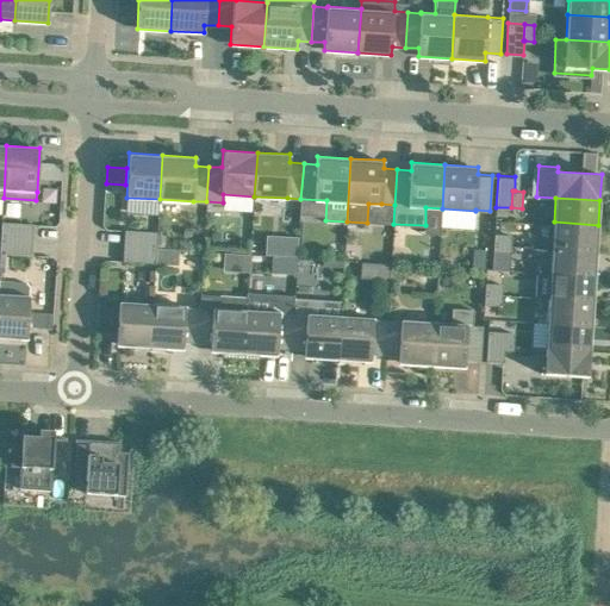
[(0,236),(33,238),(35,223),(1,220),(0,236)]
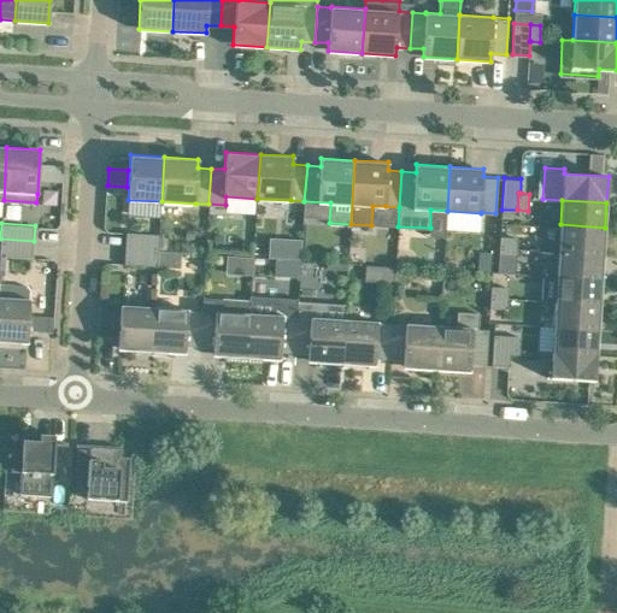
[(604,253),(605,228),(560,224),(559,249),(604,253)]
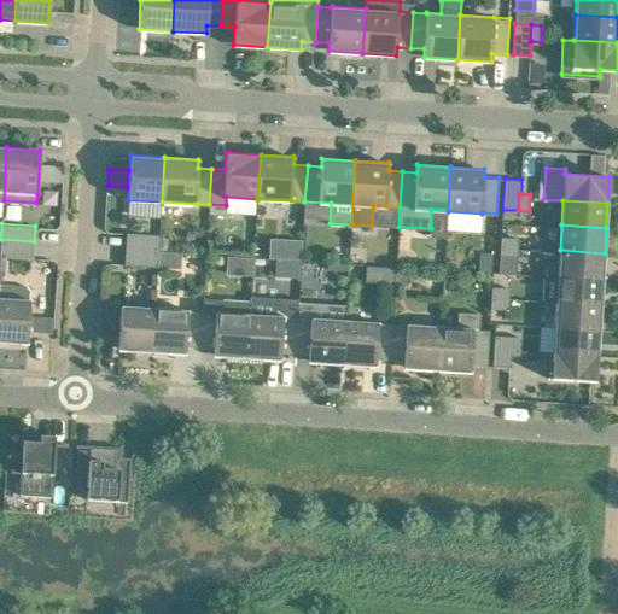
[(158,250),(159,233),(127,232),(126,247),(158,250)]
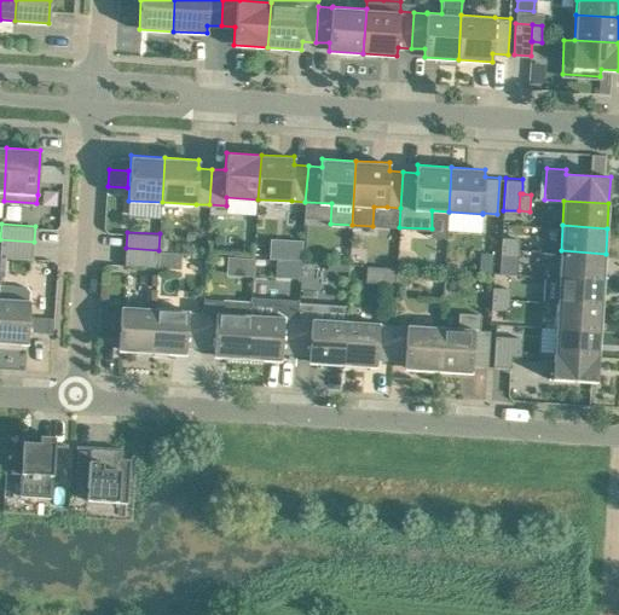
[(171,237),(160,236),(160,248),(169,249),(171,237)]
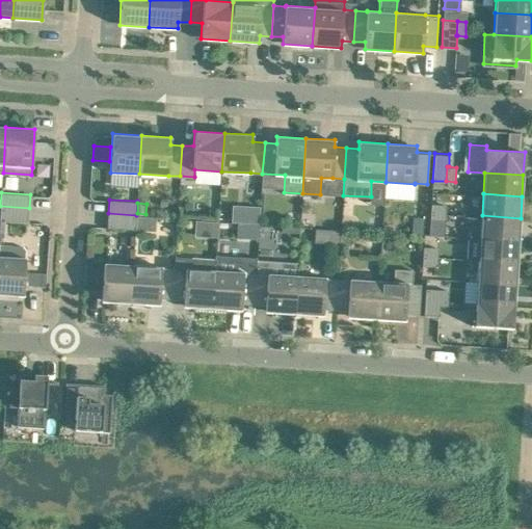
[(446,213),(446,204),(431,203),(430,212),(446,213)]
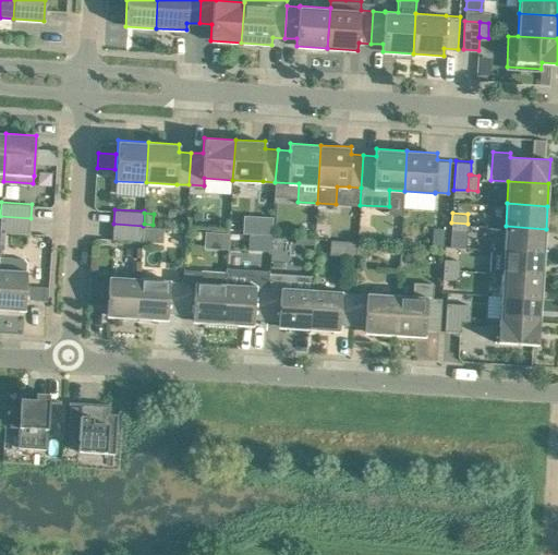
[(271,231),(273,215),(245,214),(245,230),(271,231)]
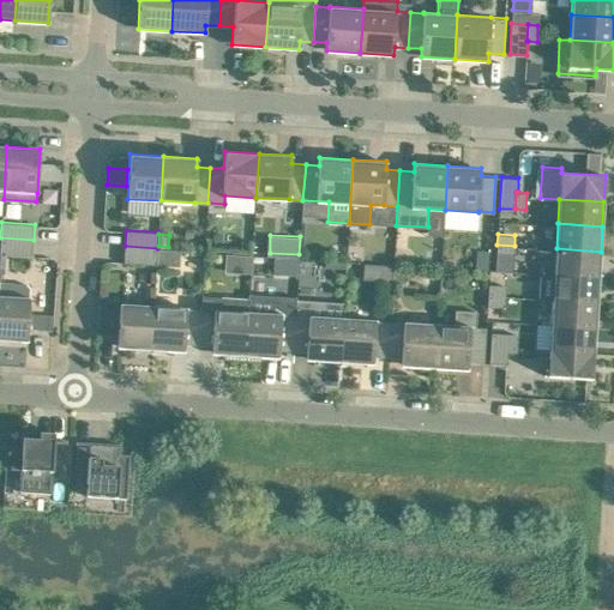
[(0,253),(32,255),(34,240),(0,237),(0,245),(0,253)]
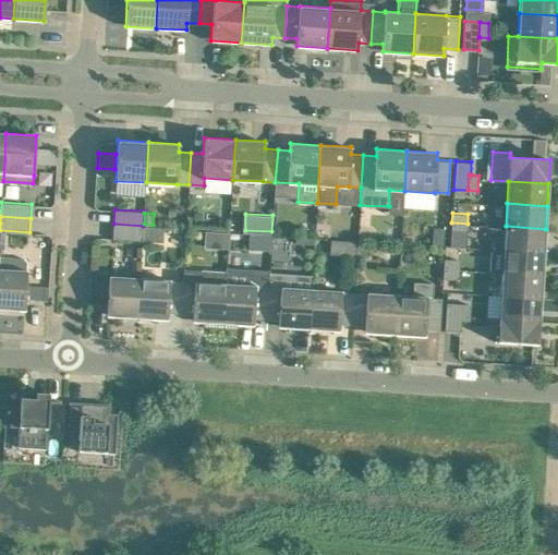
[(451,222),(450,245),(465,246),(468,224),(451,222)]
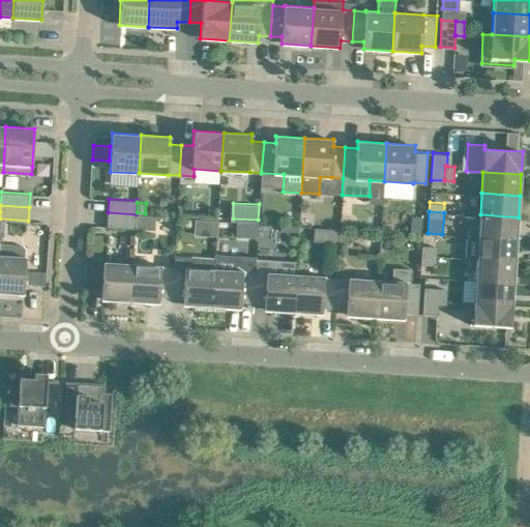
[(135,228),(136,214),(108,212),(107,226),(135,228)]
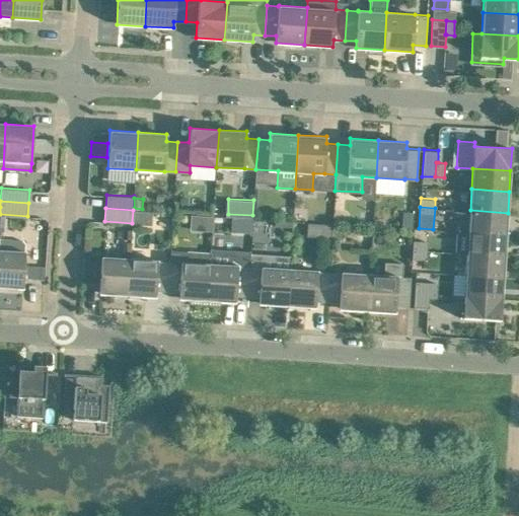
[(508,213),(470,210),(468,231),(469,231),(506,234),(508,213)]
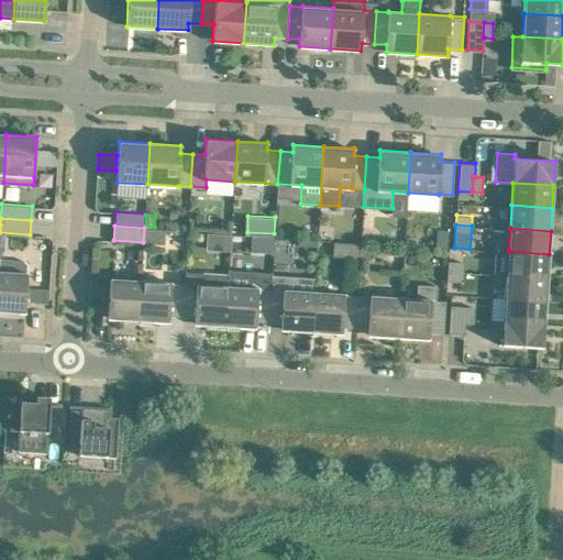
[(509,251),(508,251),(495,250),(494,273),(507,274),(547,276),(548,276),(549,254),(509,251)]
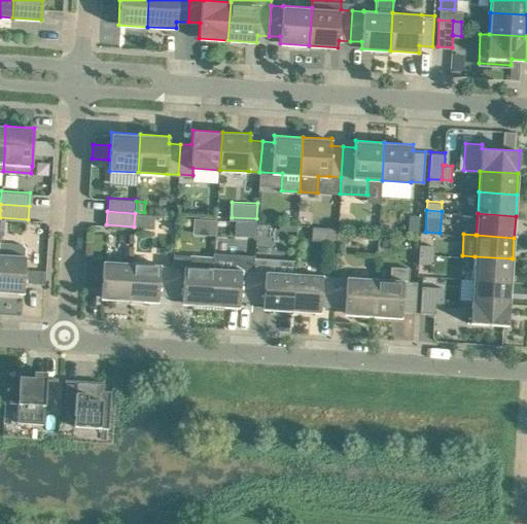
[(23,242),(0,241),(0,290),(24,292),(25,282),(45,283),(46,270),(26,268),(26,254),(26,246),(23,242)]
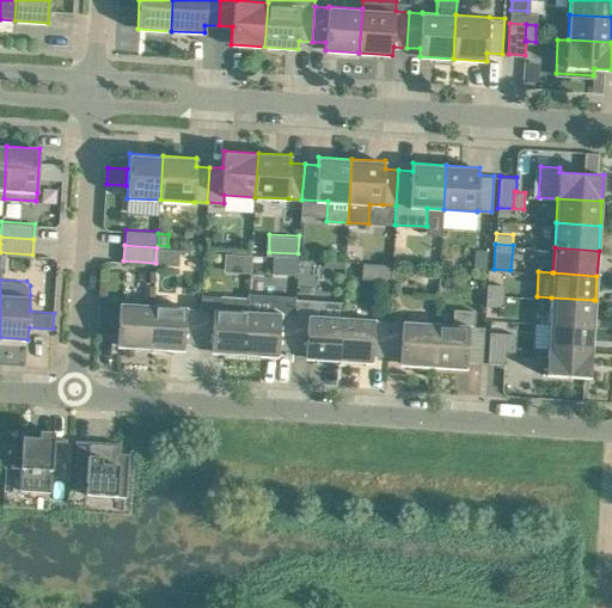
[(487,293),(503,294),(505,283),(487,282),(487,293)]
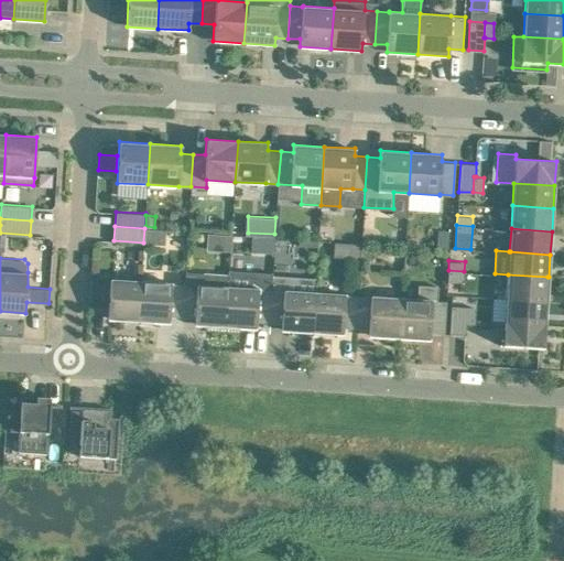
[(226,326),(229,269),(227,269),(227,273),(185,271),(185,283),(183,316),(195,316),(194,324),(226,326)]
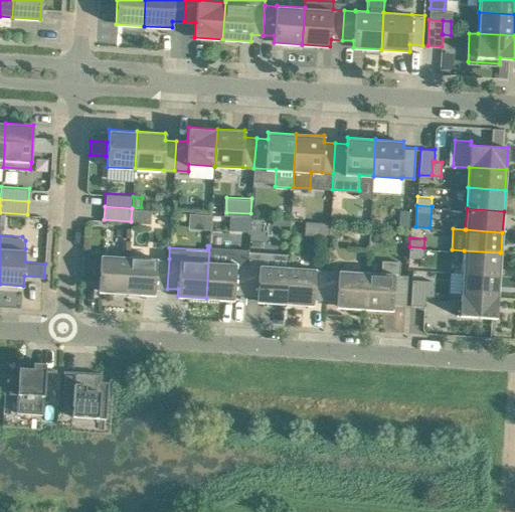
[(245,294),(247,264),(248,250),(248,248),(209,245),(206,298),(234,300),(234,293),(245,294)]
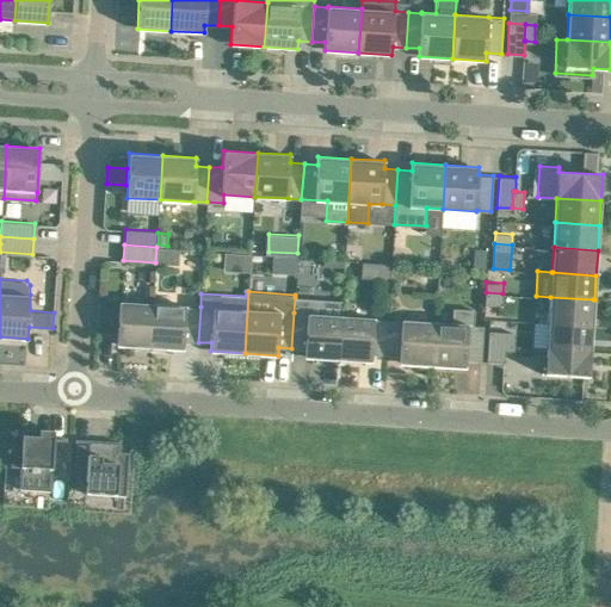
[(503,304),(503,293),(486,292),(485,303),(503,304)]
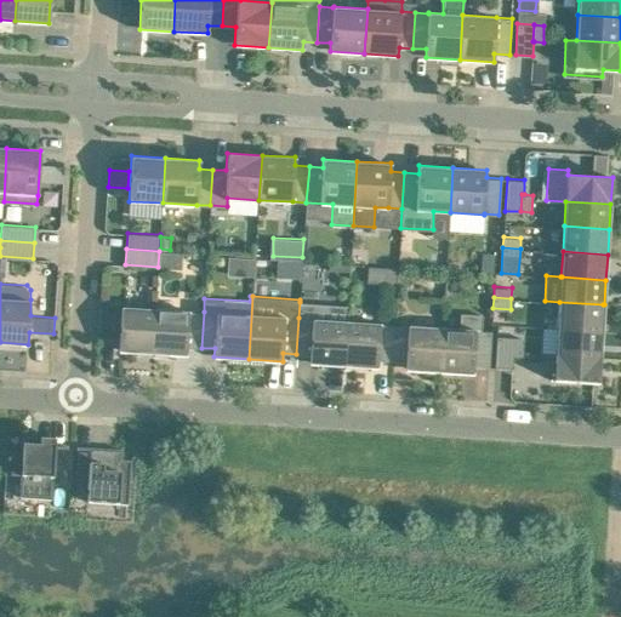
[(300,302),(298,318),(296,354),(311,355),(309,363),(343,365),(347,321),(347,320),(348,306),(300,302)]
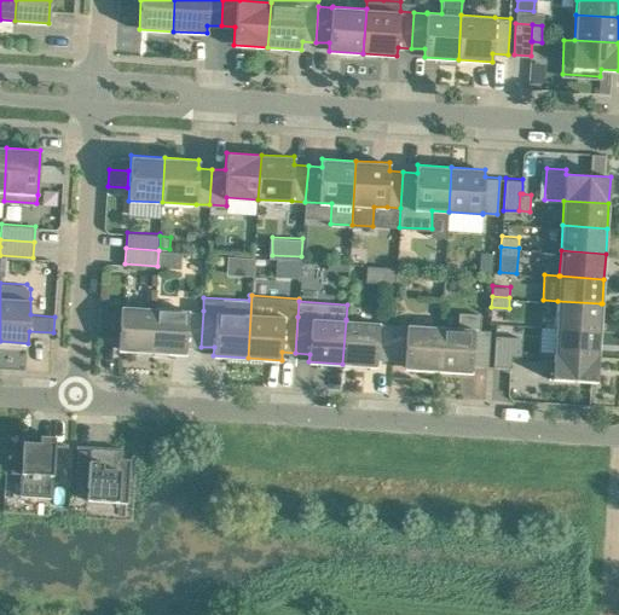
[(602,303),(601,303),(557,301),(555,325),(601,329),(602,303)]
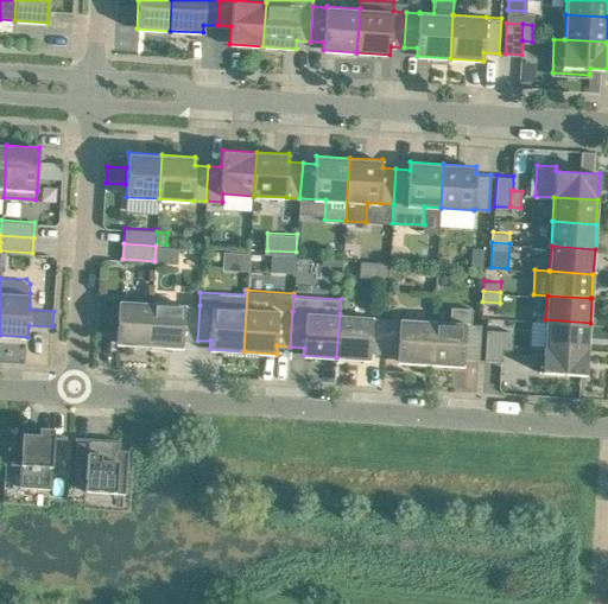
[(150,345),(152,302),(119,299),(116,343),(150,345)]
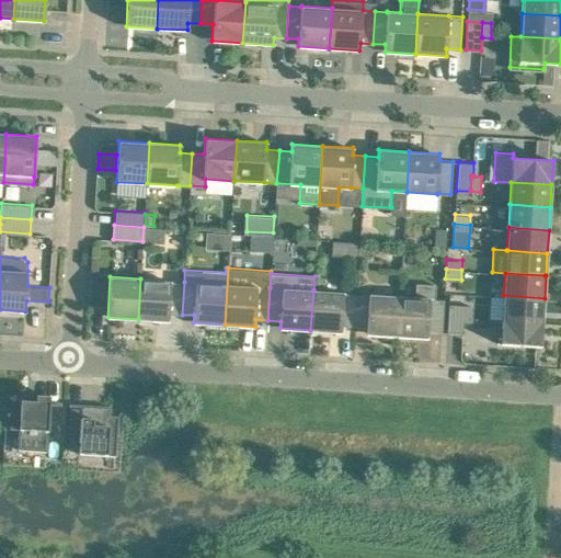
[(184,282),(171,281),(140,279),(138,319),(169,321),(169,314),(182,315),(184,282)]
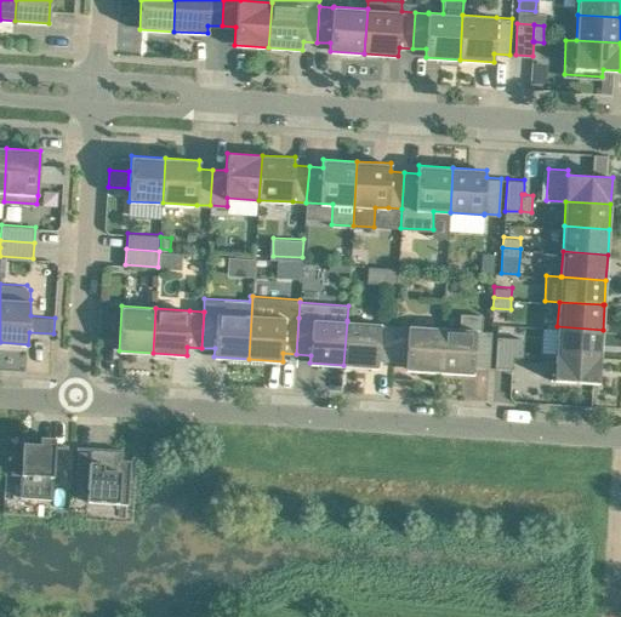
[(439,371),(473,373),(474,365),(489,366),(491,335),(491,331),(482,330),(483,313),(460,312),(459,327),(443,326),(443,327),(439,371)]
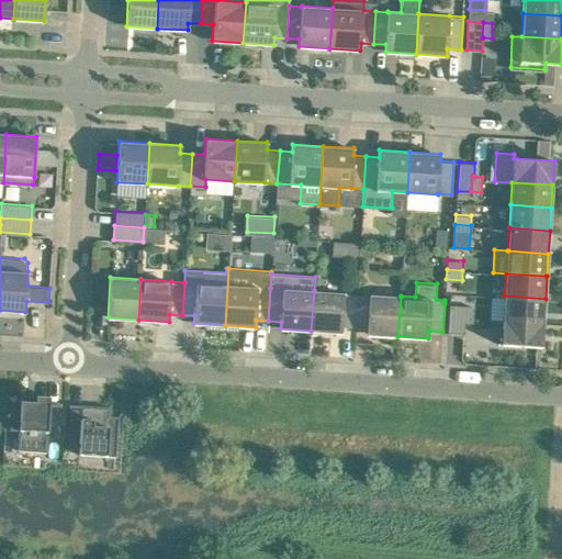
[(355,326),(357,293),(345,293),(345,292),(314,290),(314,291),(311,331),(341,333),(343,325),(355,326)]
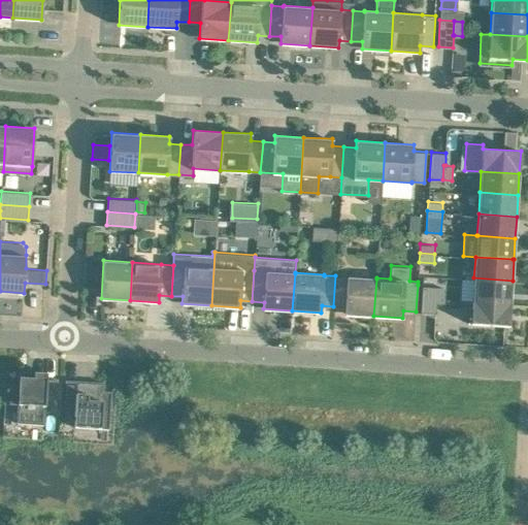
[(347,275),(347,276),(335,275),(333,306),(345,307),(344,315),(373,316),(376,277),(347,275)]
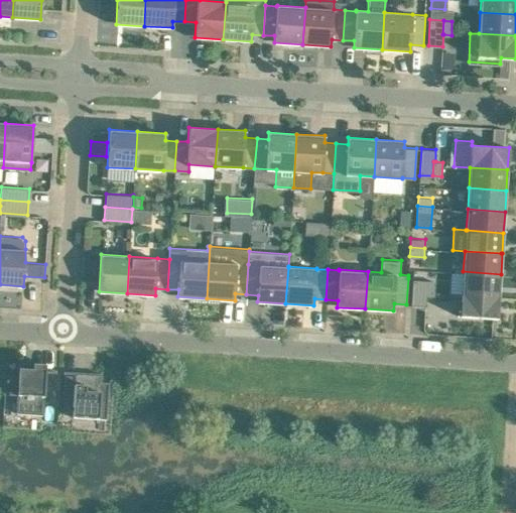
[(499,295),(501,274),(463,271),(462,292),(499,295)]
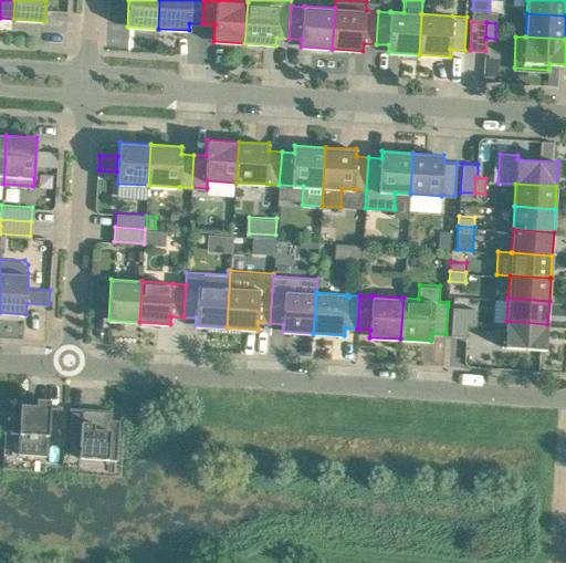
[(467,323),(468,306),(453,306),(451,334),(467,335),(468,323),(467,323)]
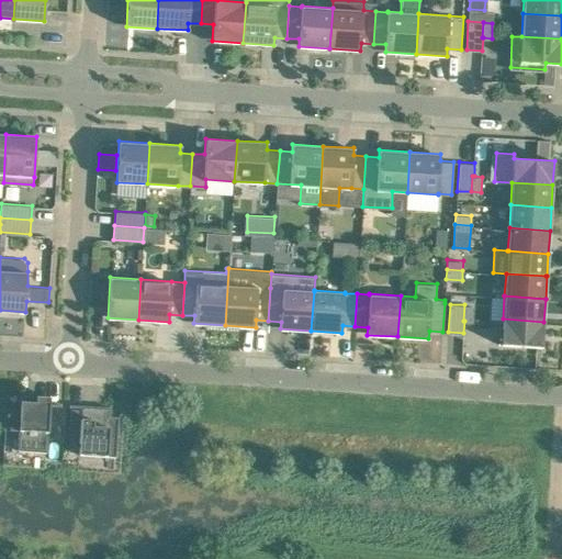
[(463,321),(464,321),(473,321),(474,305),(464,304),(463,321)]
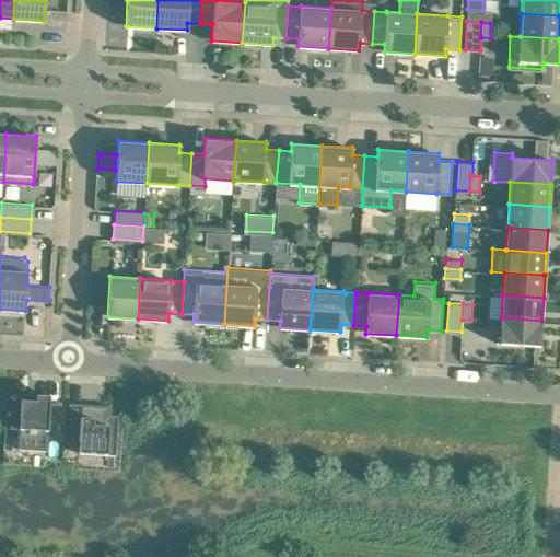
[(540,345),(541,321),(501,317),(500,343),(540,345)]
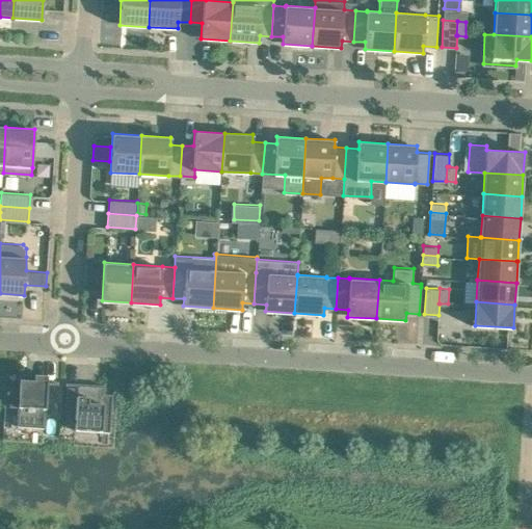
[(47,374),(33,374),(20,373),(19,387),(10,386),(9,405),(18,406),(17,425),(44,426),(47,374)]
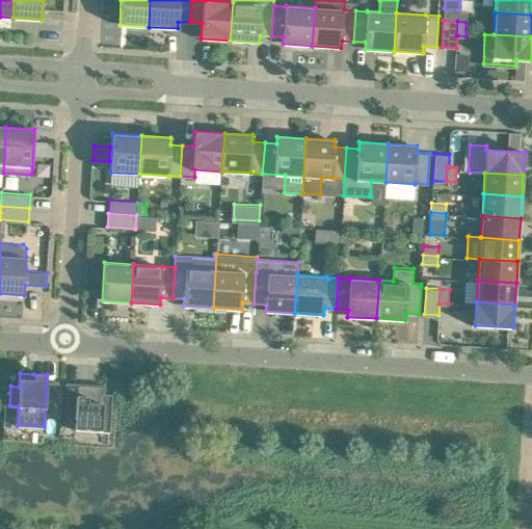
[(110,431),(112,393),(104,393),(105,385),(77,382),(77,387),(67,386),(64,410),(75,411),(74,429),(110,431)]
